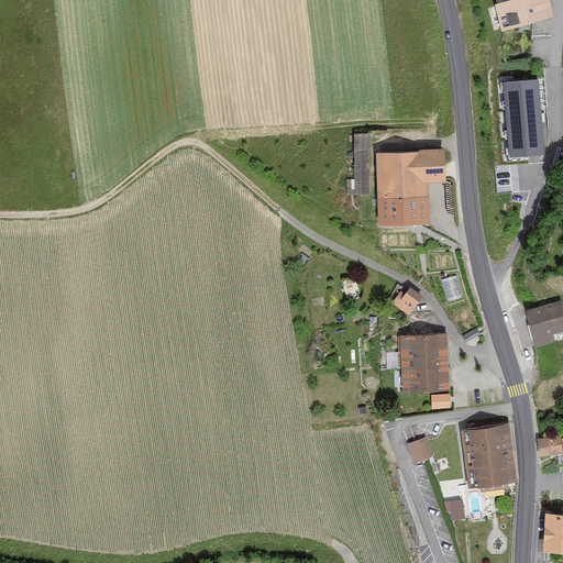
[(550,0),(498,0),(500,3),(496,4),(504,31),(555,18),(550,0)]
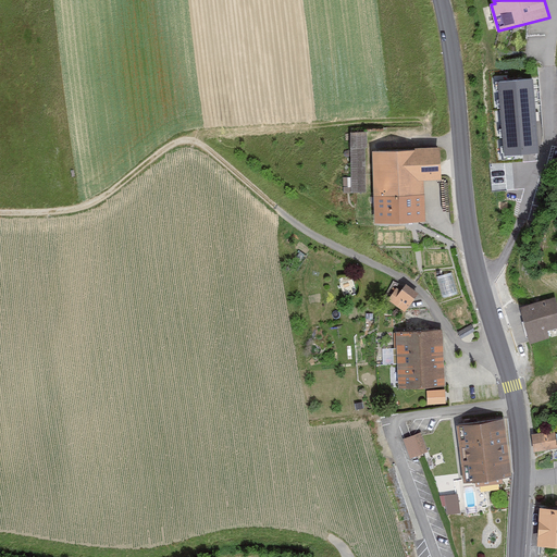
[(541,77),(490,82),(494,156),(531,152),(530,128),(544,127),(541,77)]
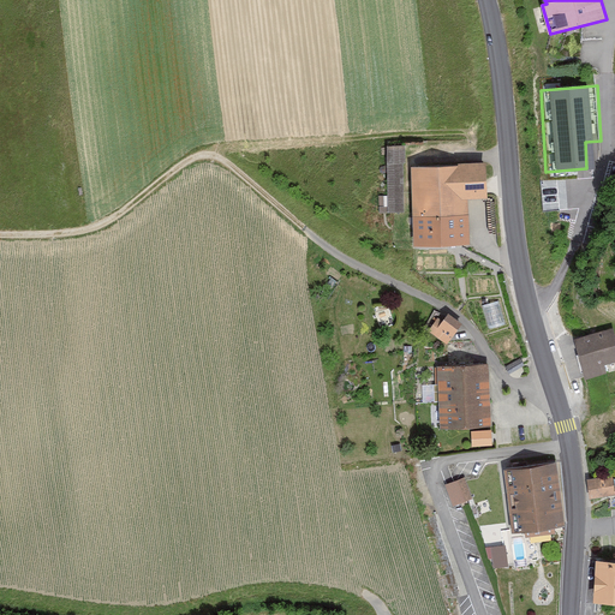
[(489,165),(412,168),(416,246),(471,243),(469,197),(491,196),(489,165)]
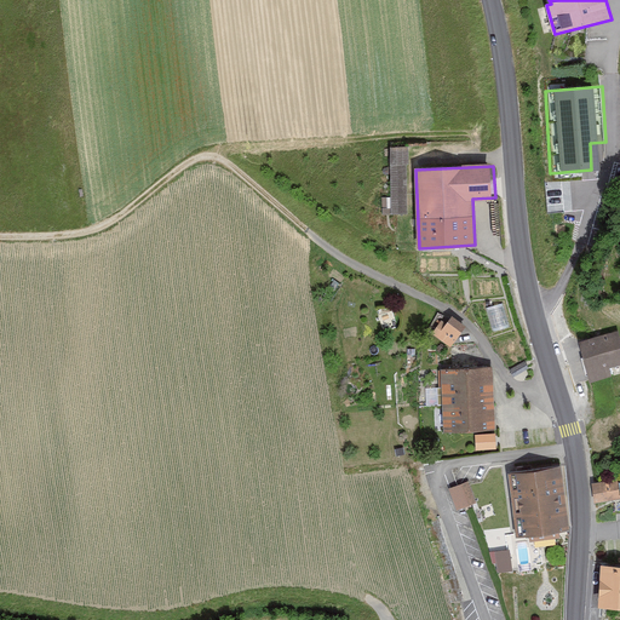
[(464,329),(448,319),(438,333),(454,344),(464,329)]
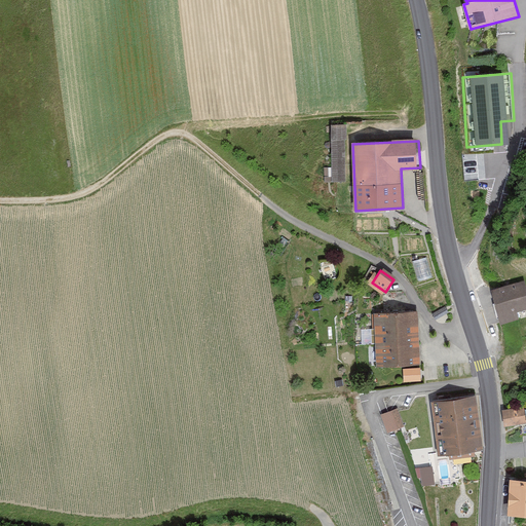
[(525,279),(491,289),(499,318),(525,311),(525,279)]
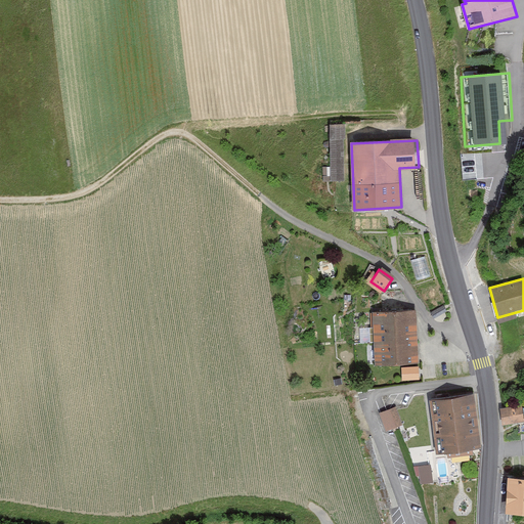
[(444,305),(431,312),(434,318),(447,311),(444,305)]
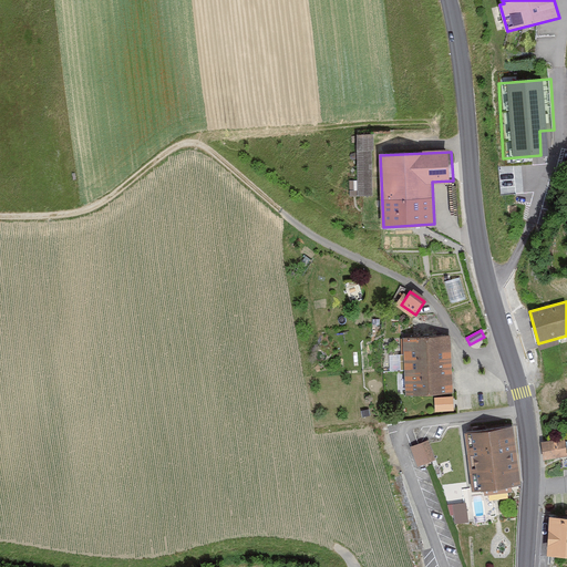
[(451,333),(402,336),(405,393),(453,391),(451,333)]
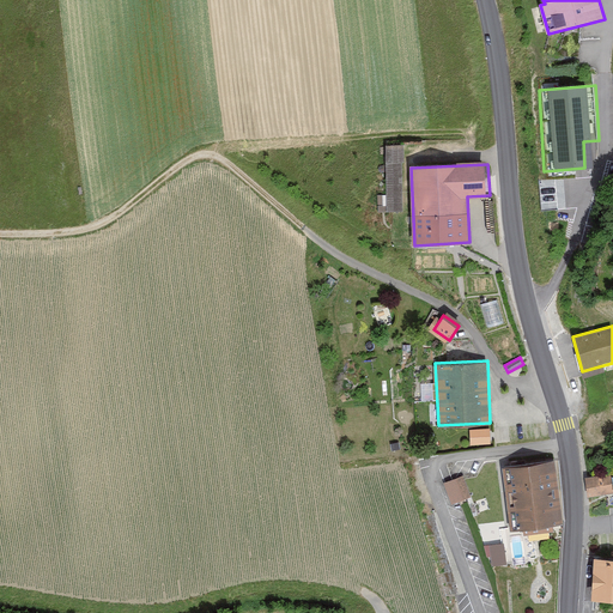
[(491,428),(469,429),(471,444),(492,443),(491,428)]
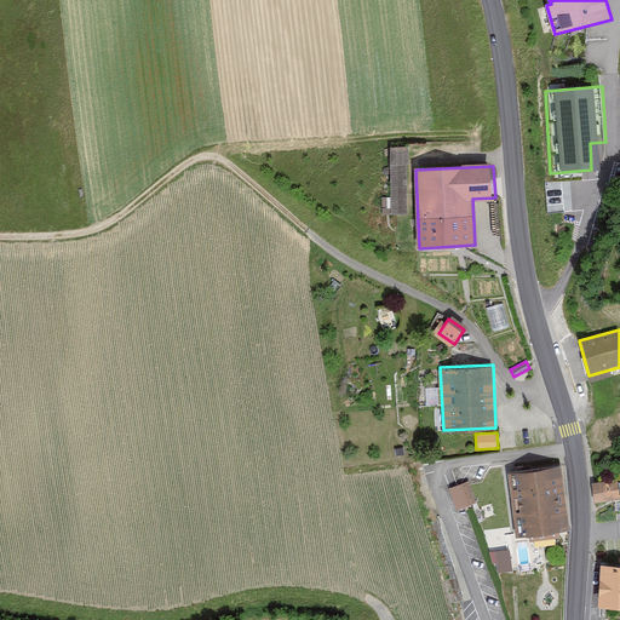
[(562,464),(507,471),(516,537),(570,529),(562,464)]
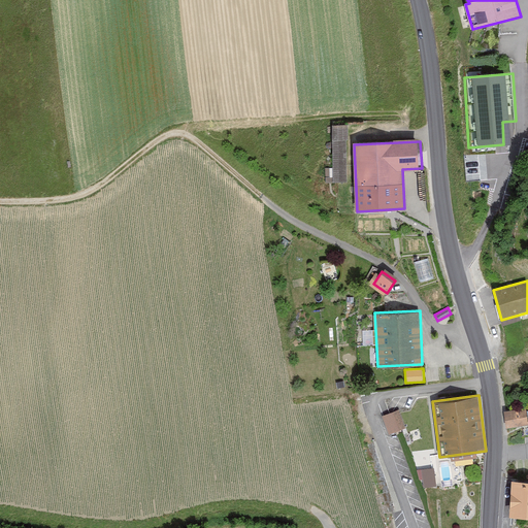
[(505,410),(506,426),(527,424),(527,411),(527,408),(505,410)]
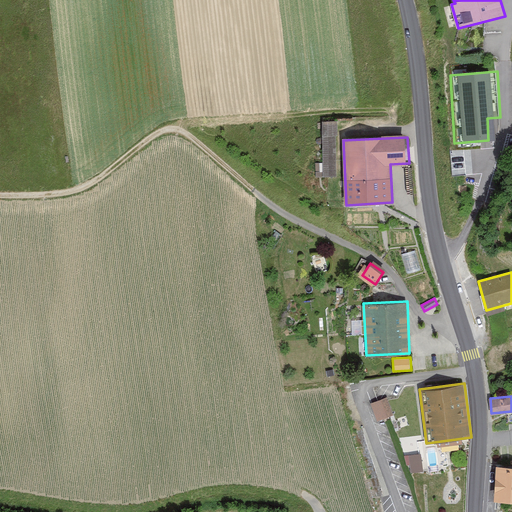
[(394,414),(387,397),(371,403),(377,420),(394,414)]
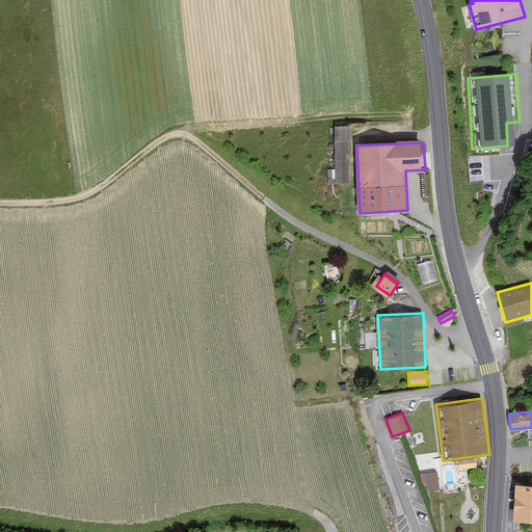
[(427,480),(428,488),(440,488),(439,470),(421,471),(422,480),(427,480)]
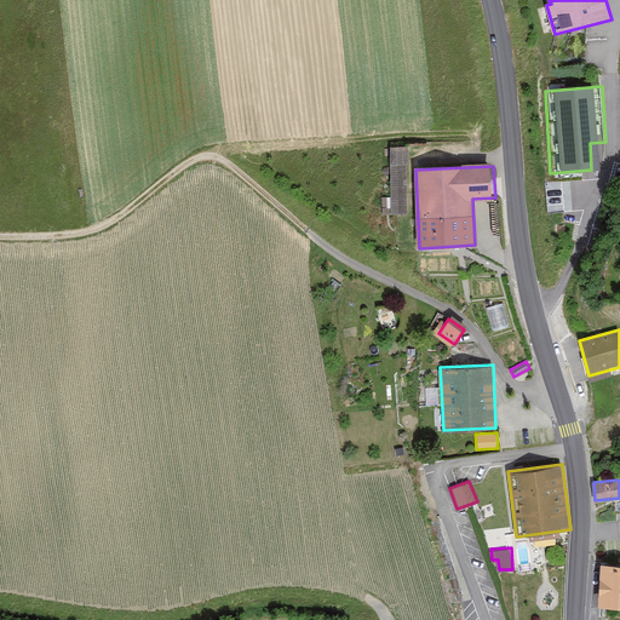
[(619,564),(602,563),(598,608),(619,609),(619,564)]
